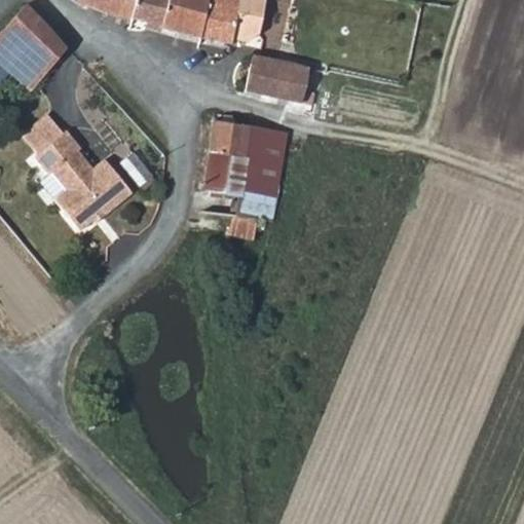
[(83,0),(133,20),(137,0),(83,0)]
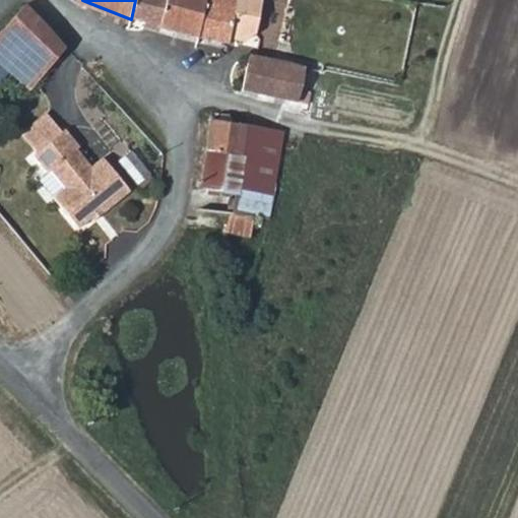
[(157,29),(214,40),(231,43),(233,38),(241,40),(253,38),(262,0),(135,0),(131,19),(157,29)]
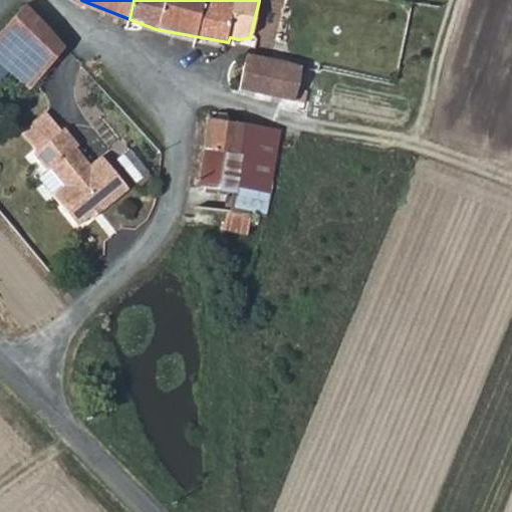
[(27,4),(2,30),(0,31),(0,58),(11,67),(33,87),(75,53),(47,21),(27,4)]
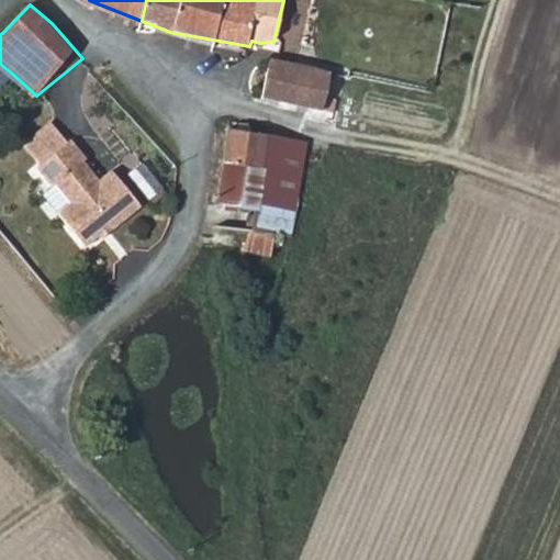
[(270,59),(265,97),(334,112),(337,97),(326,94),(332,70),(270,59)]
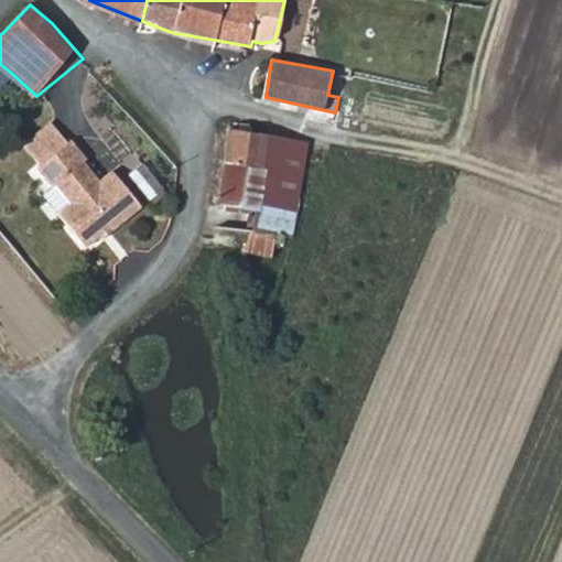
[(0,89),(12,74),(0,64),(0,89)]
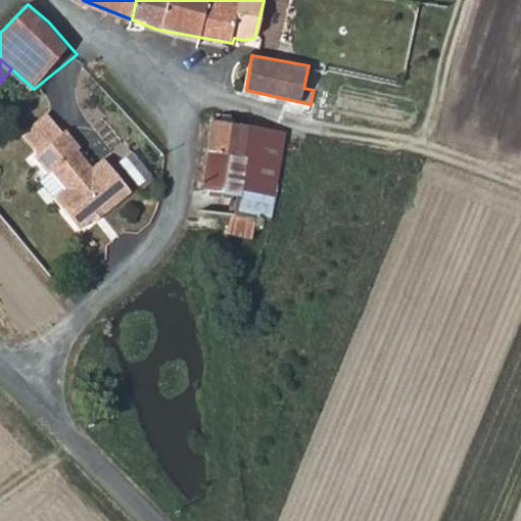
[(208,148),(226,151),(231,122),(212,120),(208,148)]
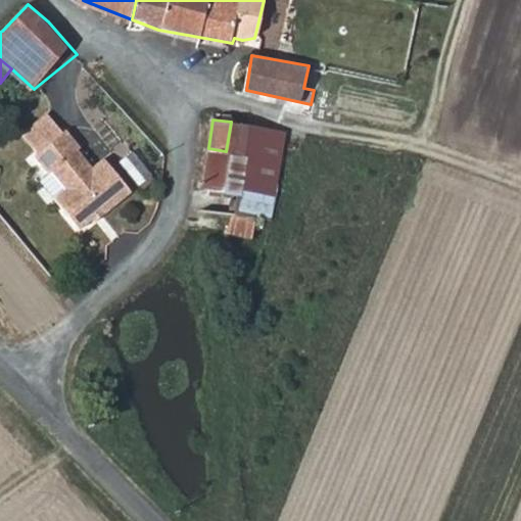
[(247,154),(241,184),(273,190),(275,181),(277,181),(285,142),(249,138),(250,125),(231,122),(226,151),(247,154)]
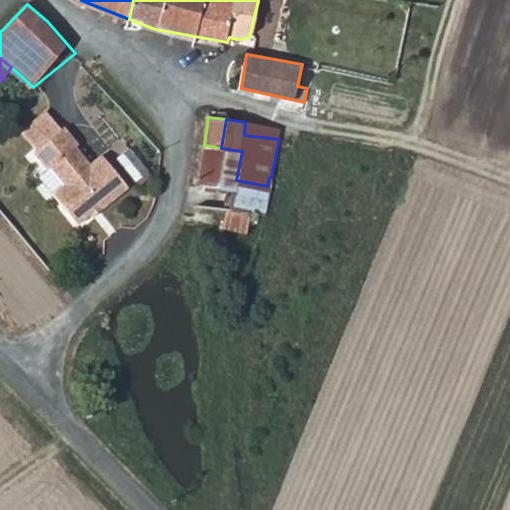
[(279,139),(282,129),(245,122),(244,135),(279,139)]
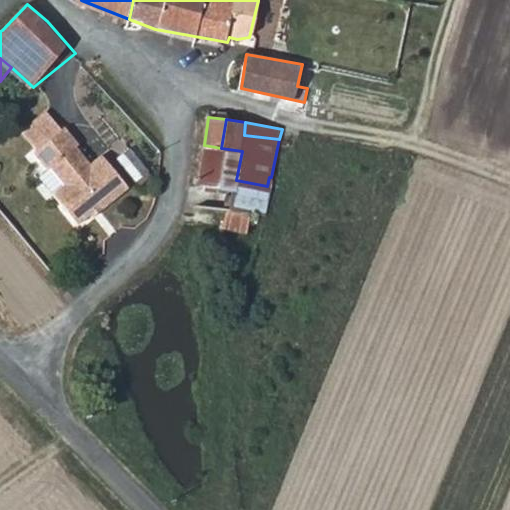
[(77,147),(80,144),(65,127),(35,151),(50,169),(53,167),(67,183),(54,193),(79,222),(96,208),(103,209),(129,186),(102,154),(91,163),(77,147)]
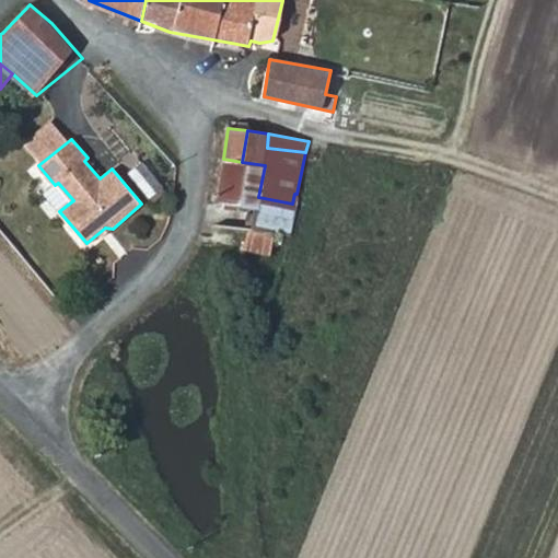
[(218,204),(256,208),(258,197),(265,165),(242,162),(223,159),(218,204)]
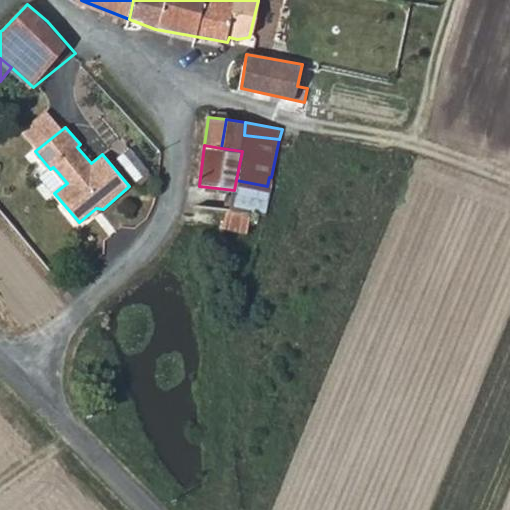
[(247,233),(254,213),(230,209),(224,229),(247,233)]
